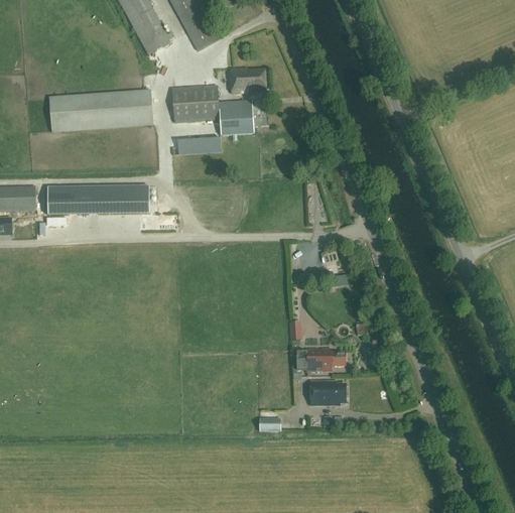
[(167,34),(148,0),(119,0),(148,53),(171,41),(169,39),(175,36),(172,31),(167,34)]
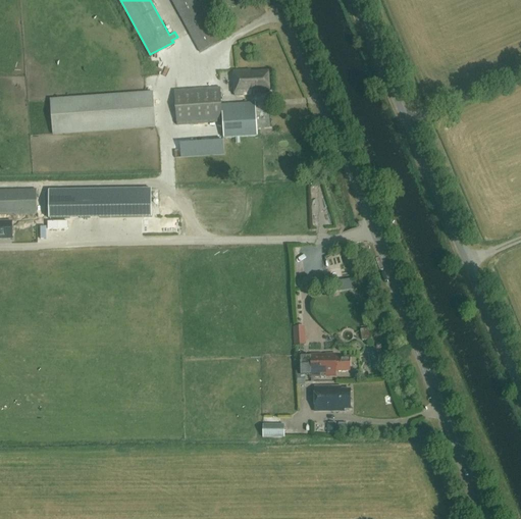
[(217,40),(195,0),(172,0),(199,50),(217,40)]
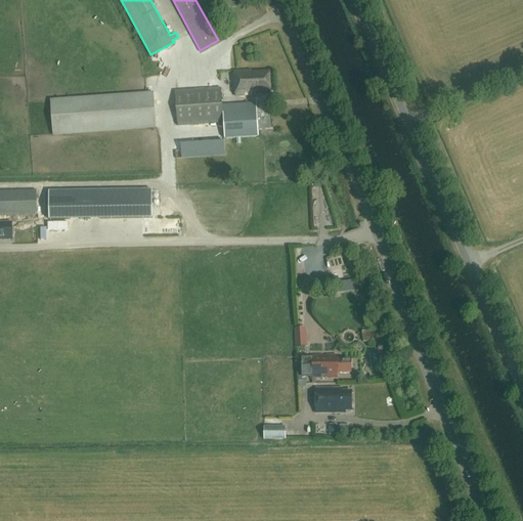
[(251,70),(251,68),(233,69),(234,94),(252,93),(252,91),(270,90),(268,69),(251,70)]
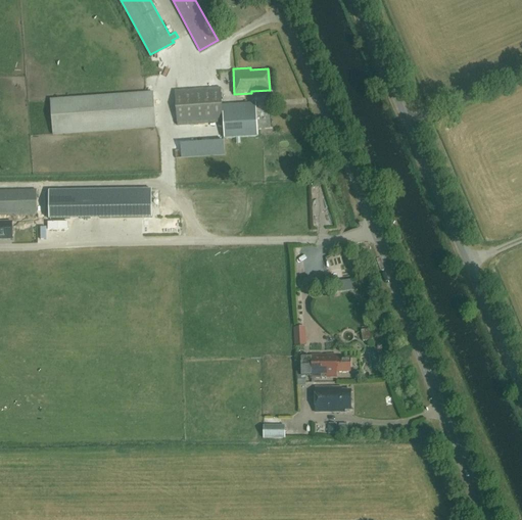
[(222,102),(221,86),(176,89),(177,122),(223,120),(224,135),(256,133),(255,108),(252,108),(251,101),(222,102)]
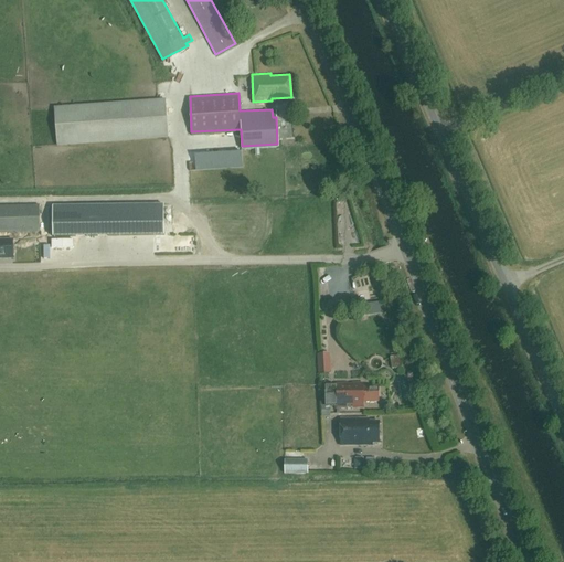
[(168,136),(165,97),(54,105),(56,144),(168,136)]
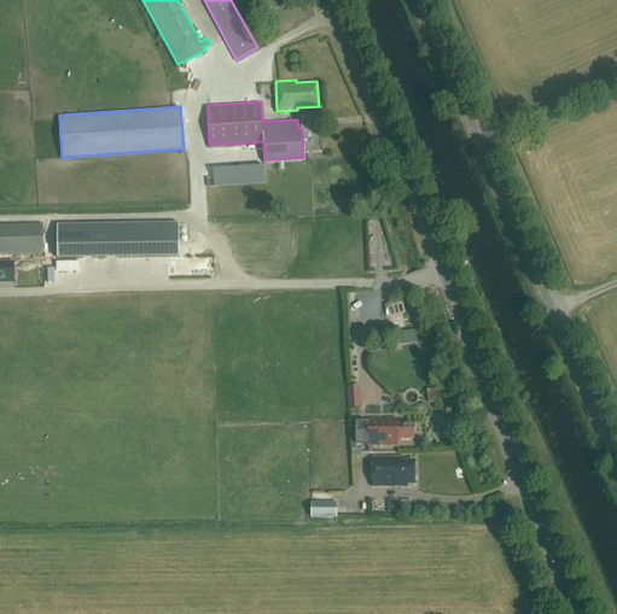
[(0,251),(42,250),(42,221),(0,222),(0,279),(13,279),(12,259),(0,259),(0,251)]
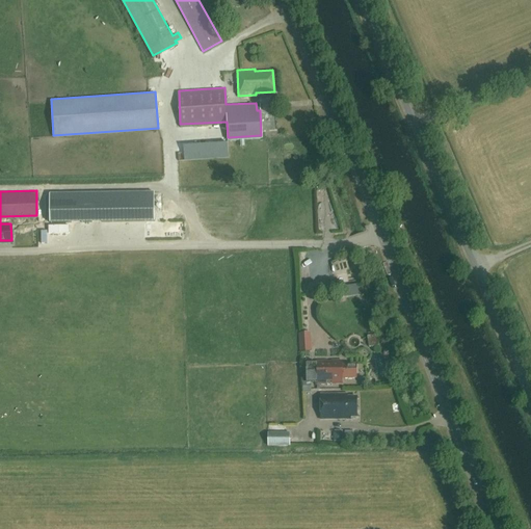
[(153,190),(49,191),(49,220),(154,219),(153,190)]
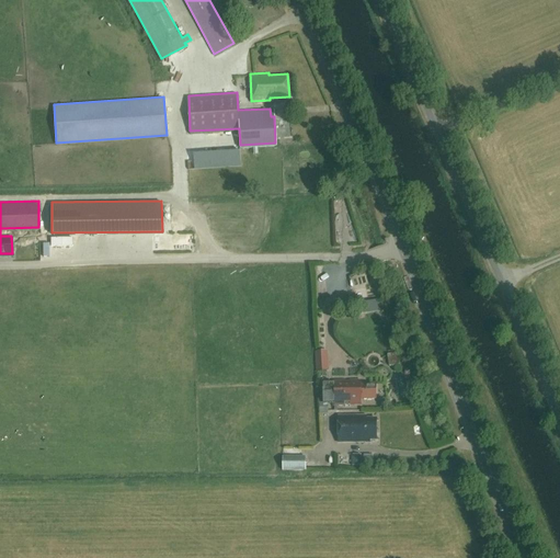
[(375,297),(360,299),(361,311),(376,309),(375,297)]
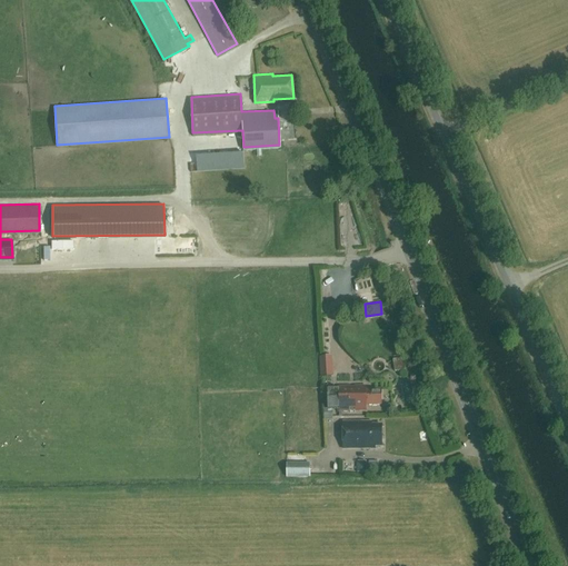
[(334,373),(331,353),(319,354),(320,374),(334,373)]
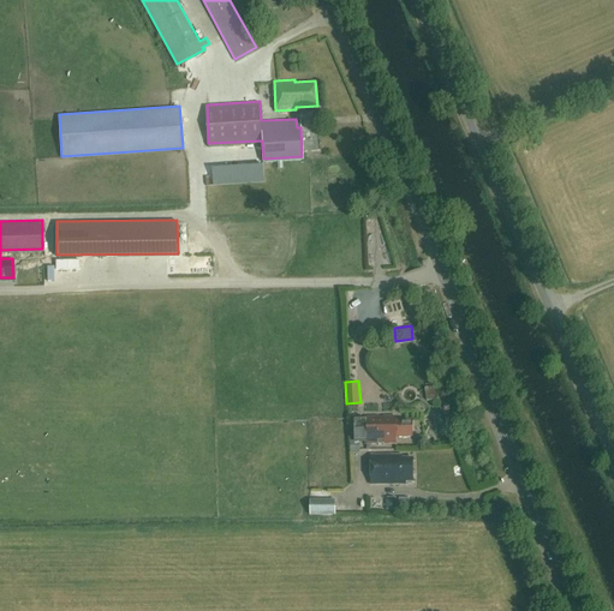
[(394,417),(394,414),(365,414),(365,425),(352,426),(352,438),(365,438),(365,441),(394,439),(394,435),(411,435),(411,417),(394,417)]
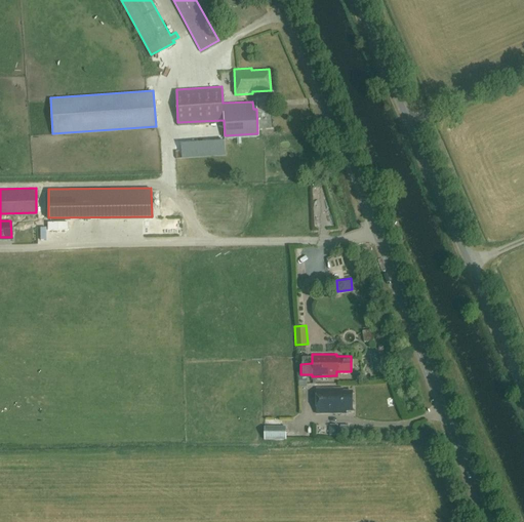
[(341,389),(341,387),(316,387),(316,411),(345,411),(345,409),(351,409),(351,389),(341,389)]
